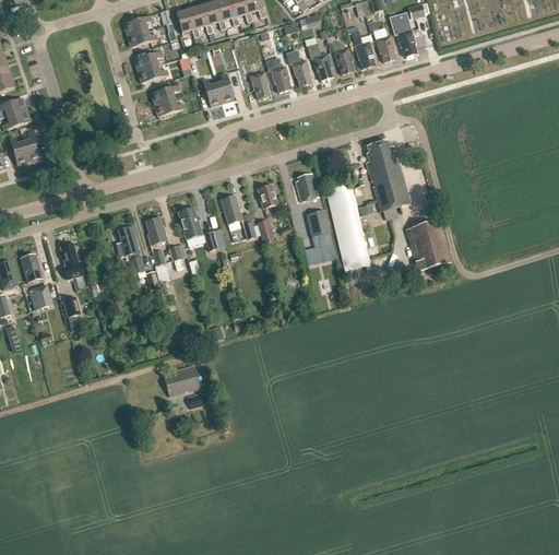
[(226,27),(224,19),(222,20),(215,0),(202,4),(209,23),(211,23),(218,21),(221,28),(226,27)]
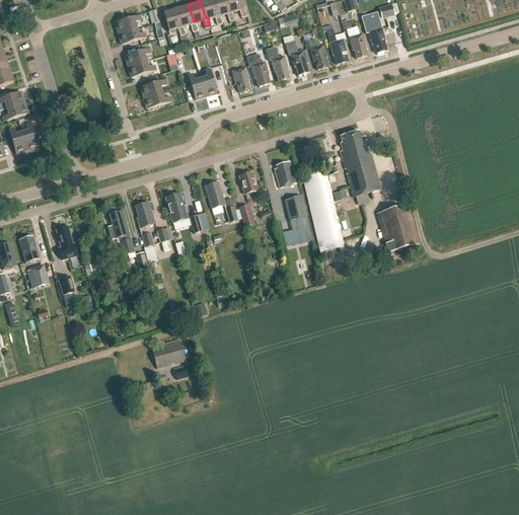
[(200,0),(206,18),(208,17),(215,15),(217,22),(222,21),(220,14),(218,14),(214,0),(200,0)]
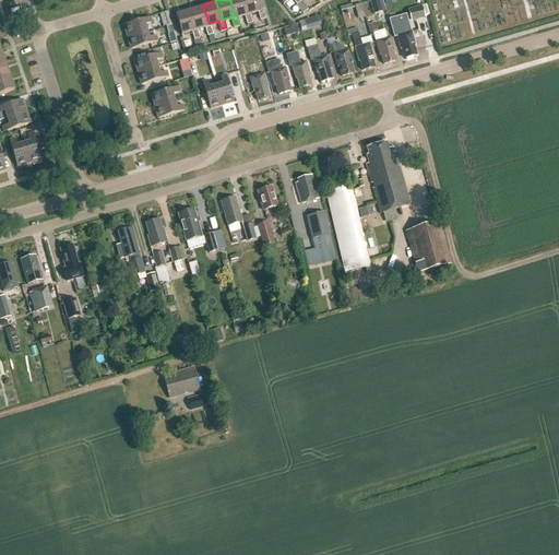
[(230,0),(235,15),(237,15),(245,12),(247,21),(252,19),(250,11),(248,12),(244,0),(230,0)]
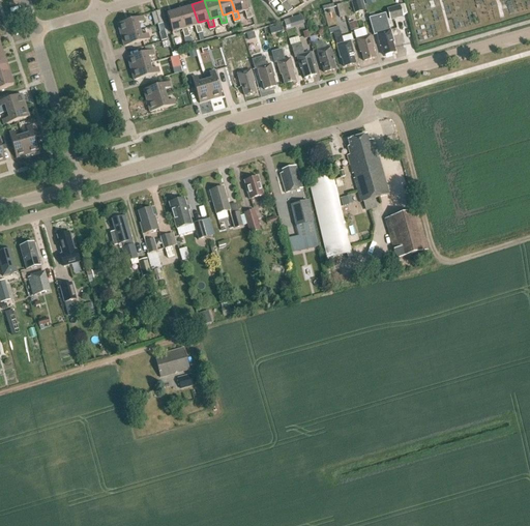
[(231,0),(235,11),(237,10),(244,8),(247,16),(252,15),(249,6),(247,6),(245,0),(231,0)]
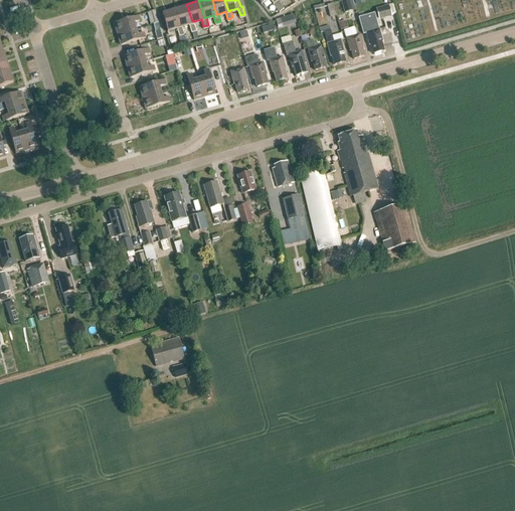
[(330,13),(336,12),(333,0),(327,2),(330,13)]
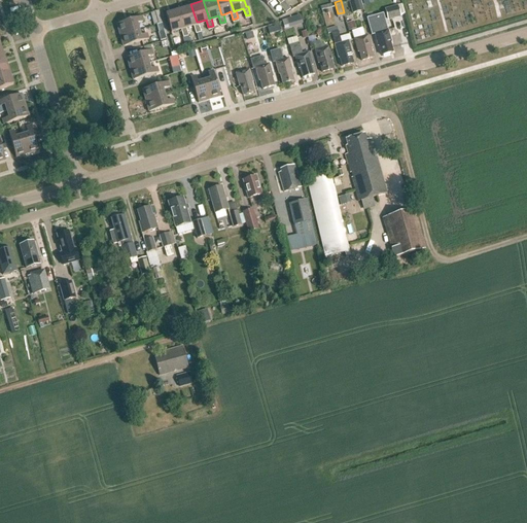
[(350,0),(352,10),(360,8),(364,7),(362,0),(350,0)]
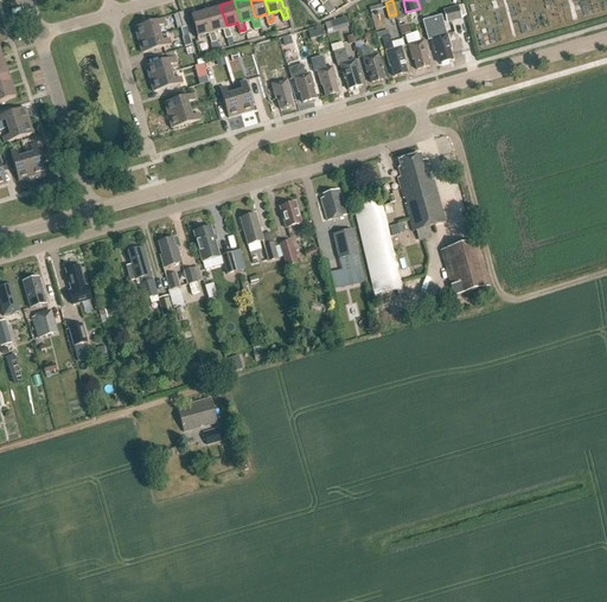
[(459,2),(443,6),(447,20),(462,15),(459,2)]
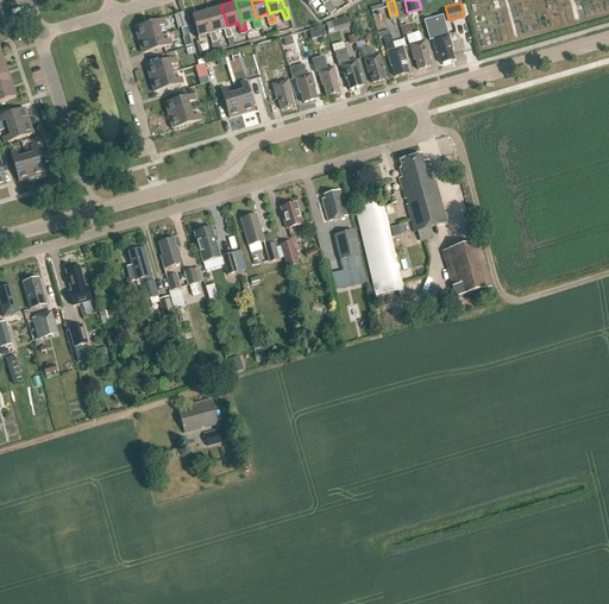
[(220,5),(206,8),(212,30),(215,29),(224,26),(226,36),(232,33),(230,25),(227,25),(220,5)]
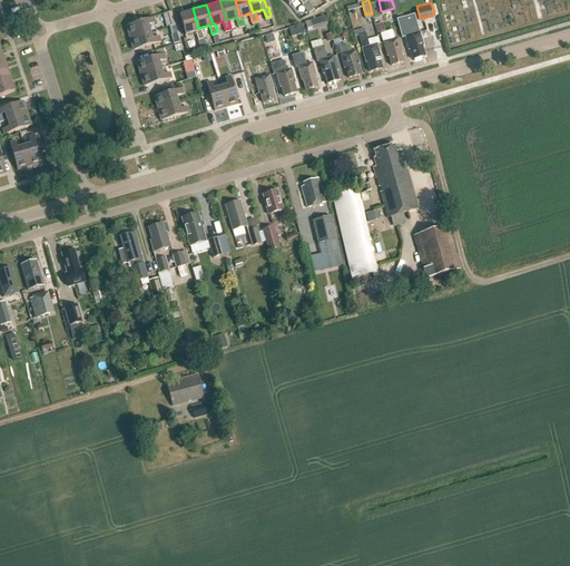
[(166,23),(175,21),(172,8),(163,11),(166,23)]
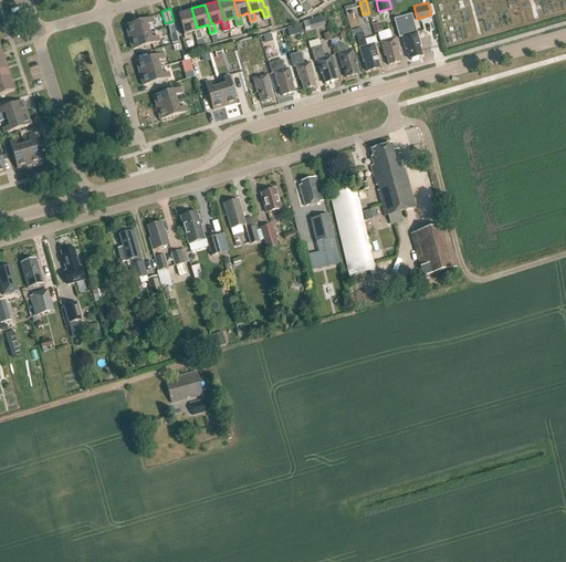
[(197,28),(191,8),(178,12),(184,32),(195,29),(197,37),(202,35),(200,27),(197,28)]
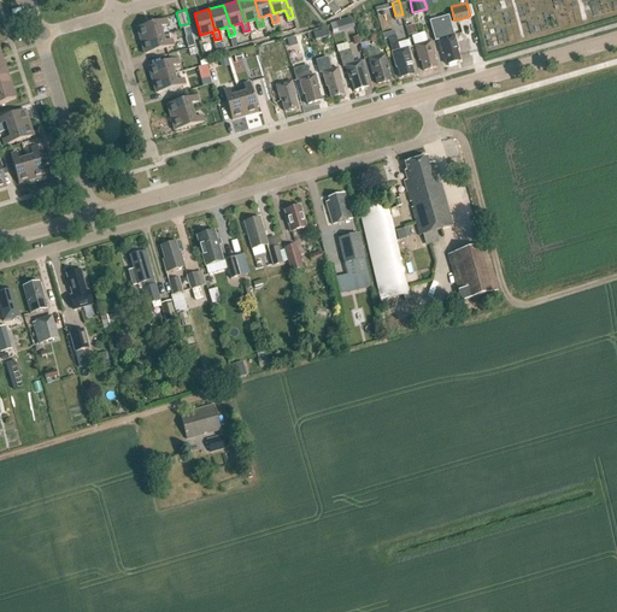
[(141,37),(162,31),(160,24),(168,22),(166,16),(136,24),(141,37)]
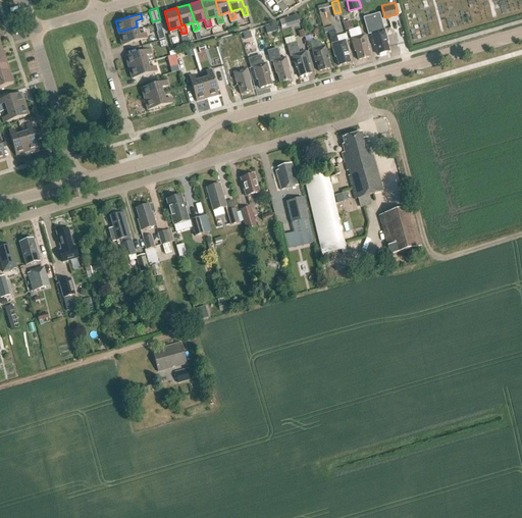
[(376,14),(373,15),(367,16),(374,43),(375,43),(377,51),(389,48),(386,39),(387,39),(383,27),(380,28),(376,14)]
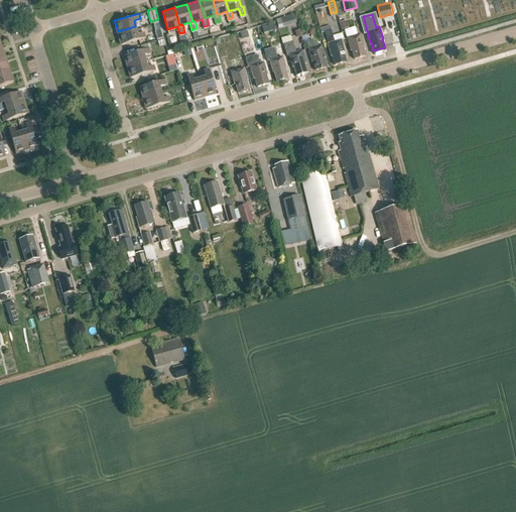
[(340,19),(342,26),(349,24),(347,17),(340,19)]
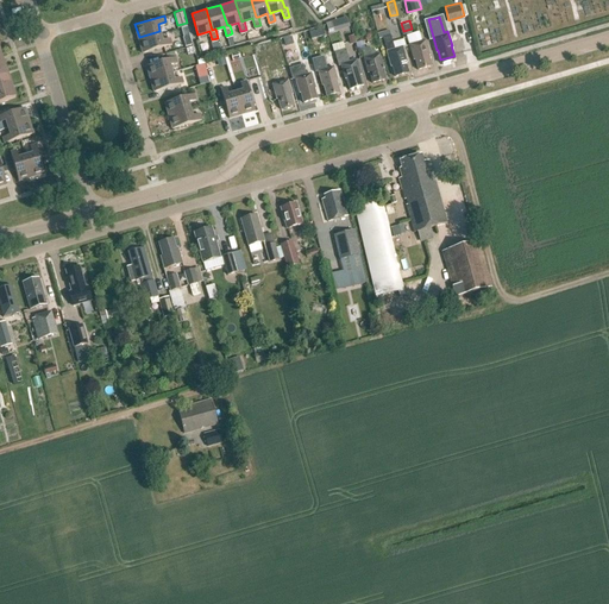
[(419,29),(414,30),(407,32),(409,42),(414,56),(415,56),(418,67),(431,63),(428,52),(429,52),(425,37),(422,38),(419,29)]
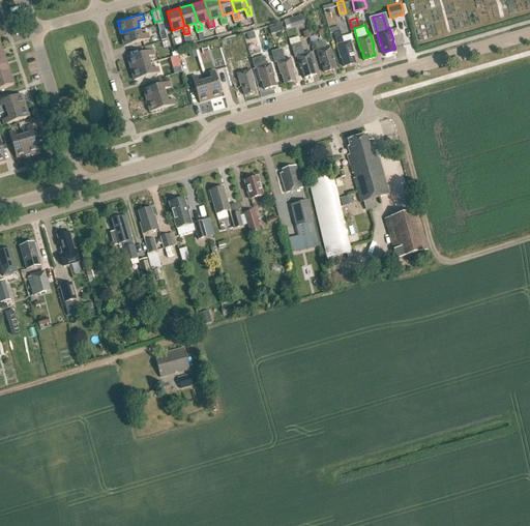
[(139,27),(121,32),(124,44),(149,36),(148,31),(141,33),(139,27)]
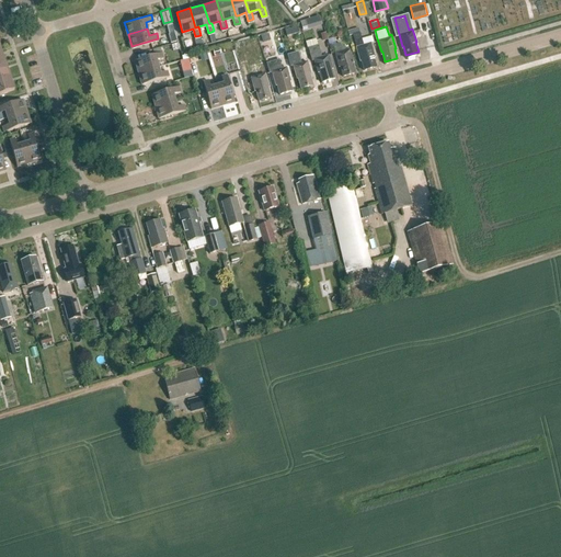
[(364,43),(359,30),(353,32),(356,44),(356,45),(359,58),(361,58),(364,67),(376,64),(374,54),(375,54),(370,41),(364,43)]
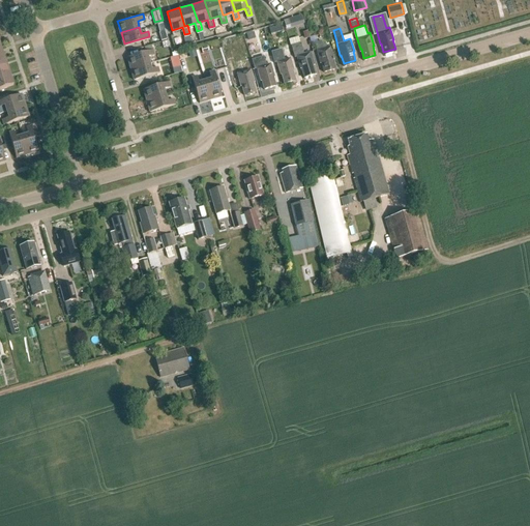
[(323,46),(321,37),(311,40),(312,42),(315,41),(317,48),(320,61),(321,60),(324,69),(335,66),(332,57),(333,57),(330,44),(323,46)]
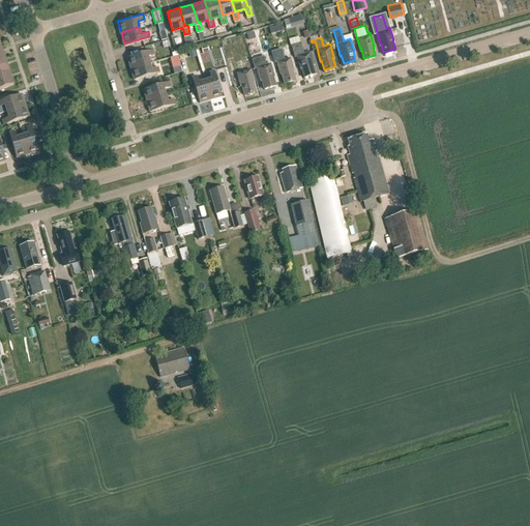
[(301,39),(291,42),(294,55),(297,54),(300,66),(301,66),(303,75),(316,71),(313,63),(314,62),(310,49),(304,51),(302,46),(301,39)]
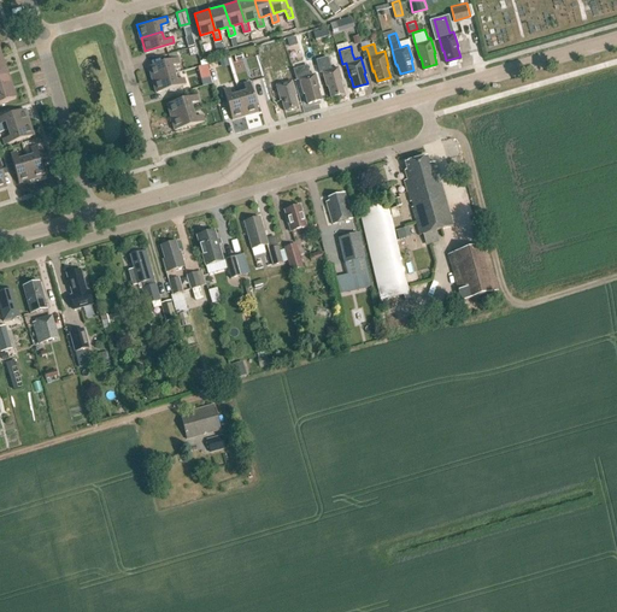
[(152,77),(174,70),(171,63),(180,60),(178,56),(170,58),(148,64),(152,77)]
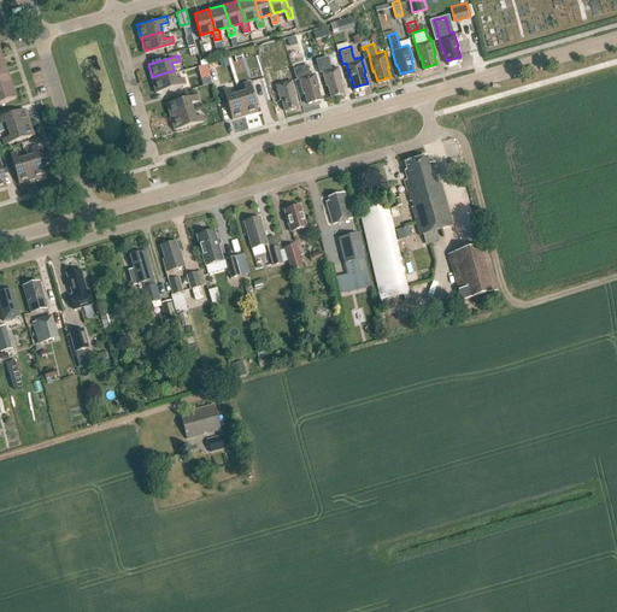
[(322,69),(327,84),(328,83),(330,94),(344,90),(341,80),(342,80),(338,64),(330,66),(327,57),(319,59),(322,69)]
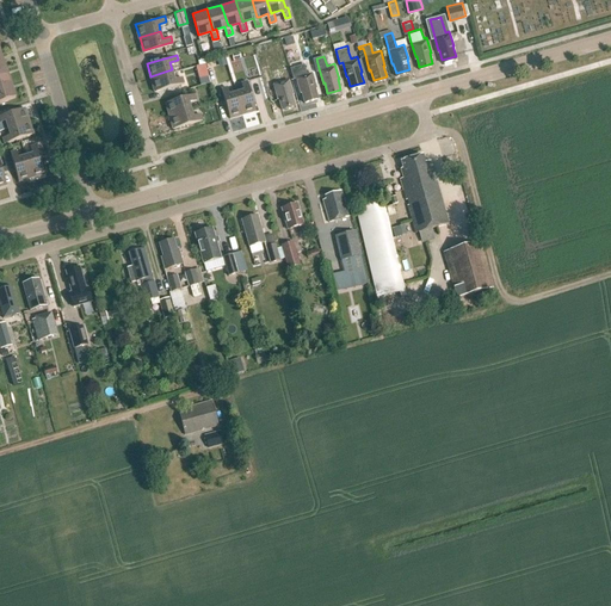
[(205,61),(196,63),(198,73),(208,70),(205,61)]
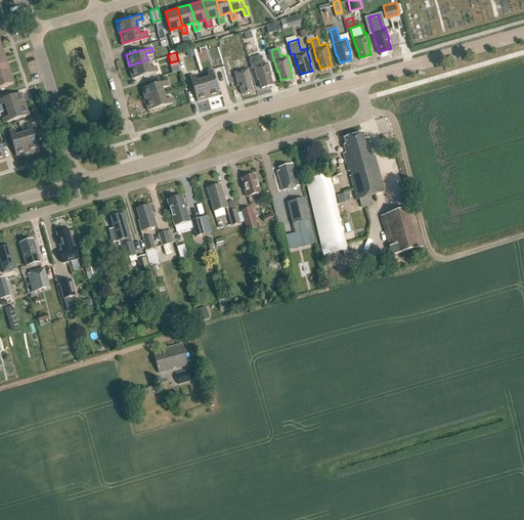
[(263,61),(261,52),(249,56),(252,66),(254,65),(258,77),(261,86),(272,82),(270,74),(271,73),(267,60),(263,61)]
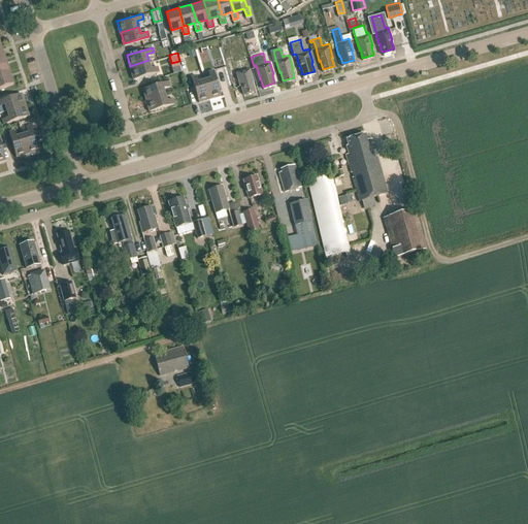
[(233,60),(232,54),(226,56),(230,72),(236,70),(239,84),(240,83),(243,92),(255,89),(253,79),(250,66),(242,68),(240,58),(233,60)]
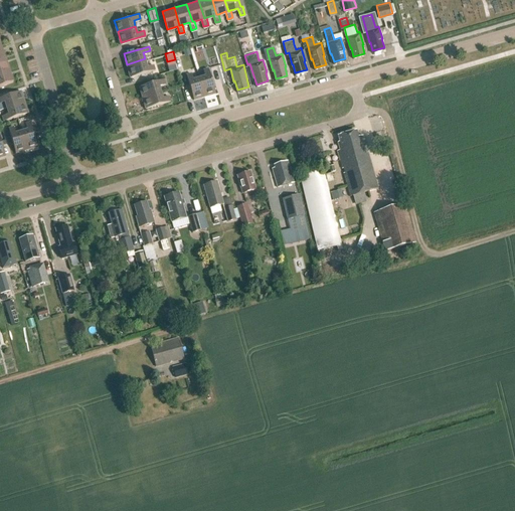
[(0,69),(9,67),(5,55),(0,56),(0,69)]
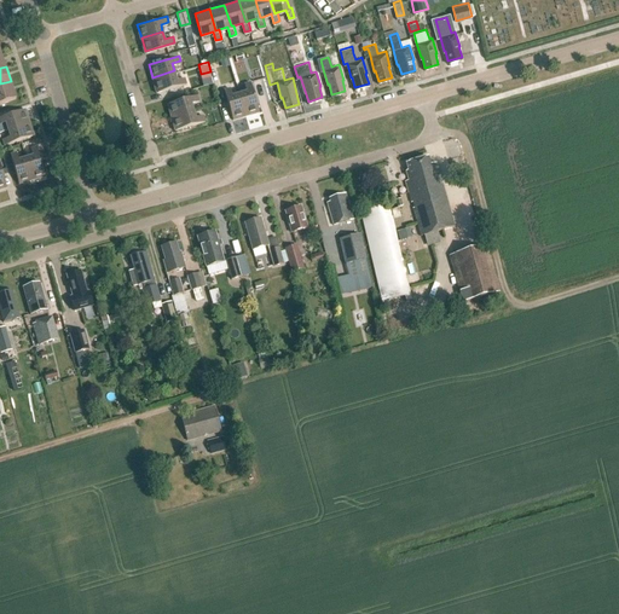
[(174,70),(152,77),(156,91),(186,81),(185,76),(177,77),(174,70)]
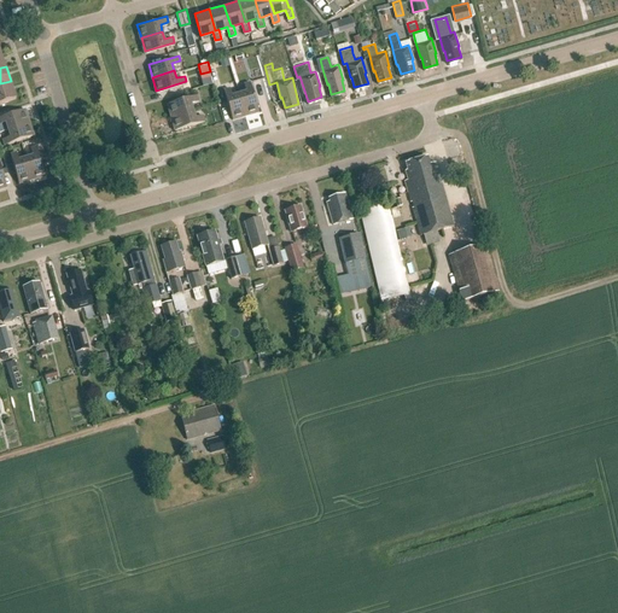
[(246,89),(239,91),(245,112),(258,109),(250,79),(244,81),(246,89)]
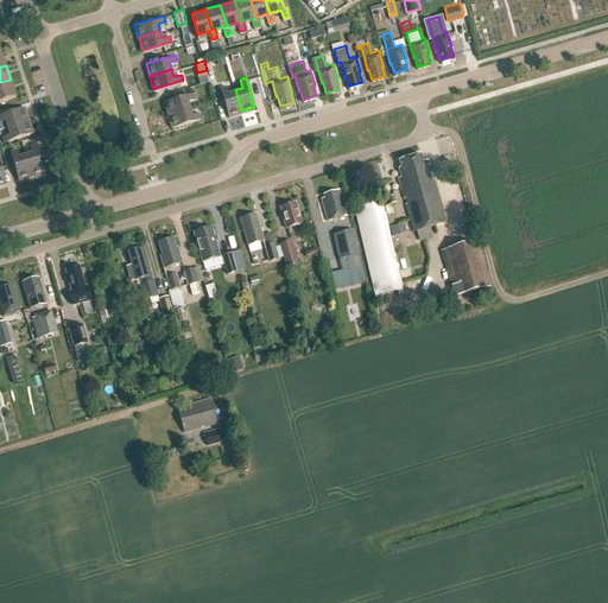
[(0,82),(0,99),(16,94),(11,80),(0,82)]
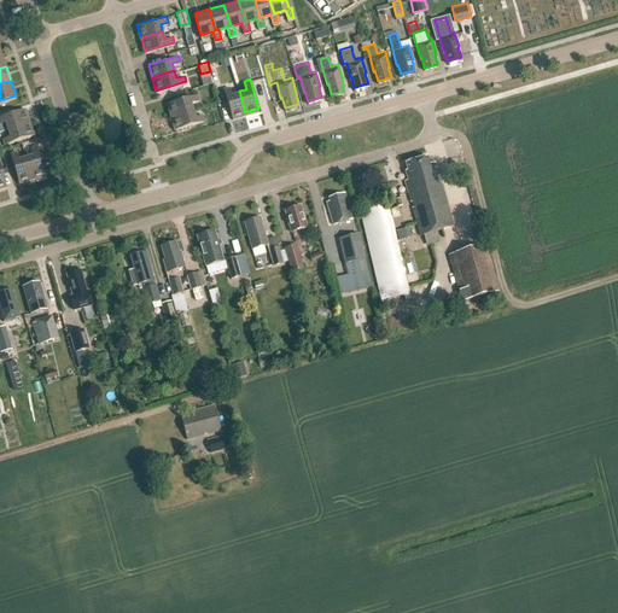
[(232,116),(245,112),(239,91),(232,93),(229,85),(223,87),(232,116)]
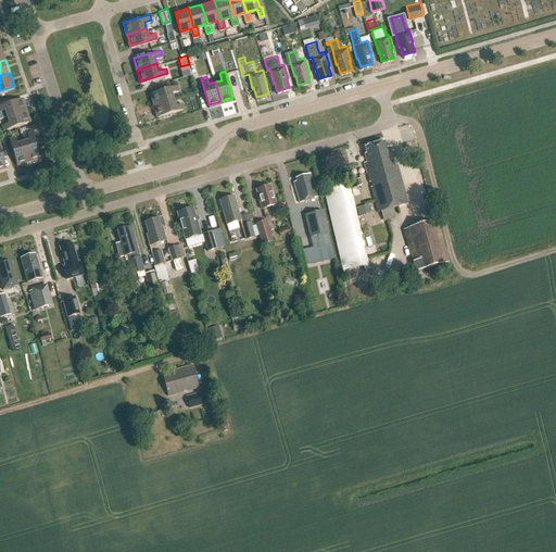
[(150,91),(154,103),(173,97),(172,90),(178,88),(177,83),(150,91)]
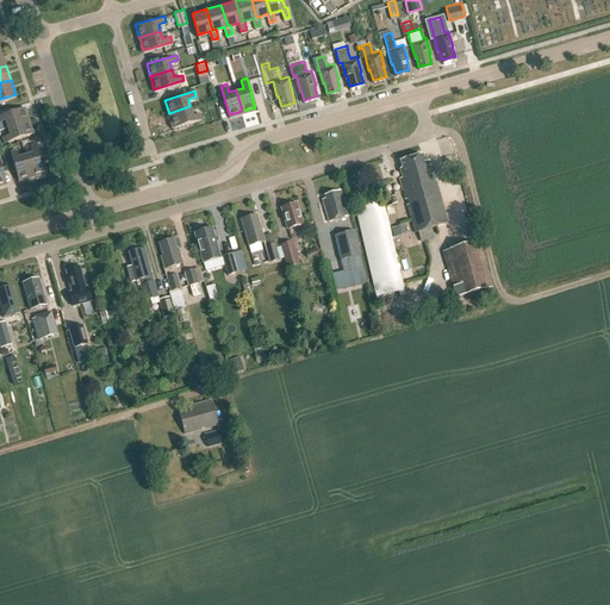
[(0,128),(8,125),(29,118),(24,105),(11,110),(8,106),(8,105),(0,107),(0,128)]
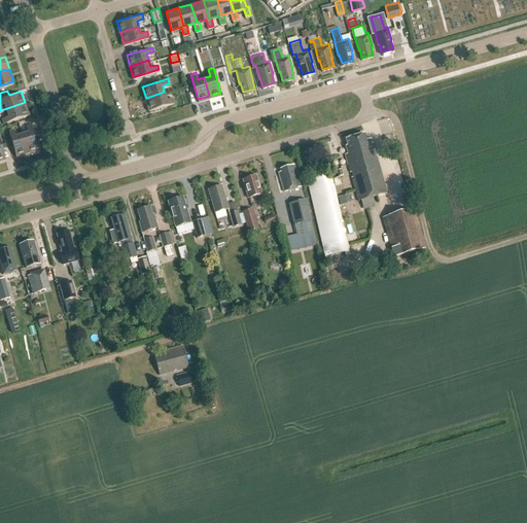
[(164,92),(146,98),(149,108),(174,101),(173,96),(166,98),(164,92)]
